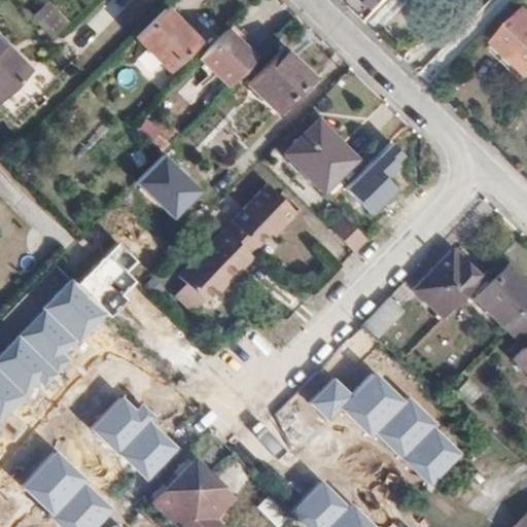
[(46,3),(32,18),(54,39),(68,25),(46,3)]
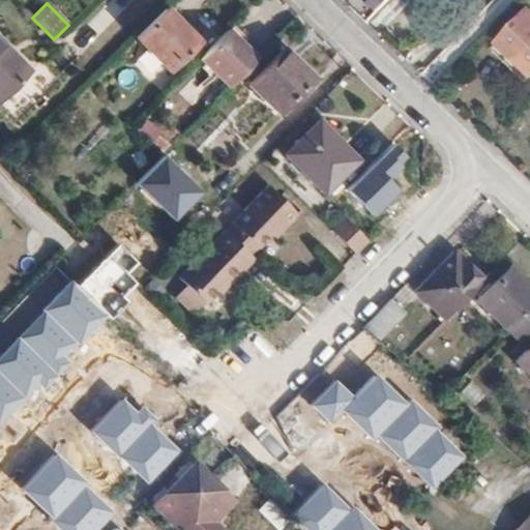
[(198,42),(165,8),(136,37),(170,70),(198,42)]
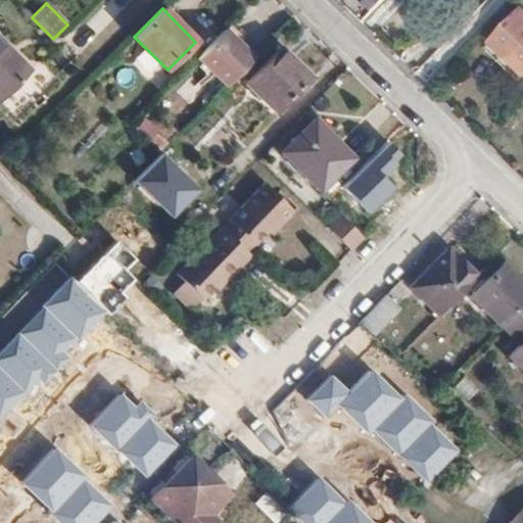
[(522,12),(493,43),(522,72),(522,12)]
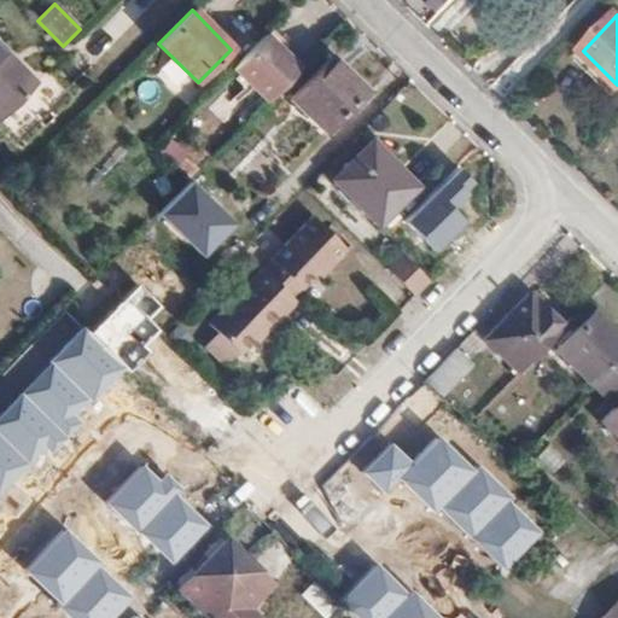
[(299,66),(268,35),(234,69),(266,101),(299,66)]
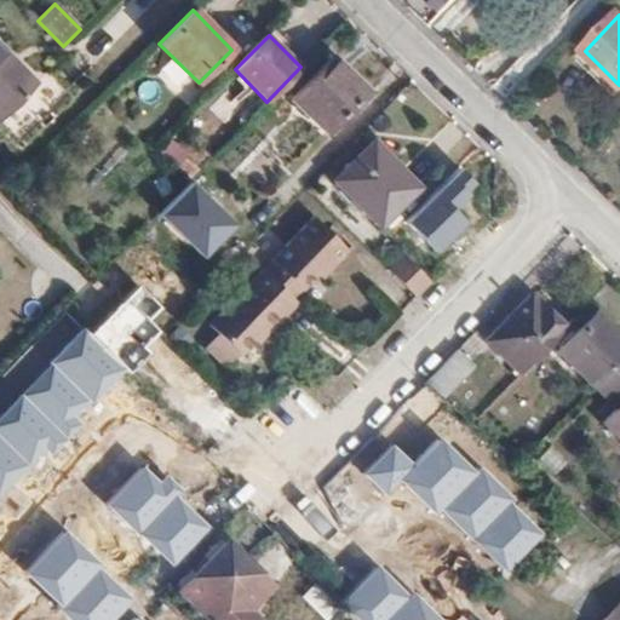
[(0,109),(30,79),(0,49),(0,109)]
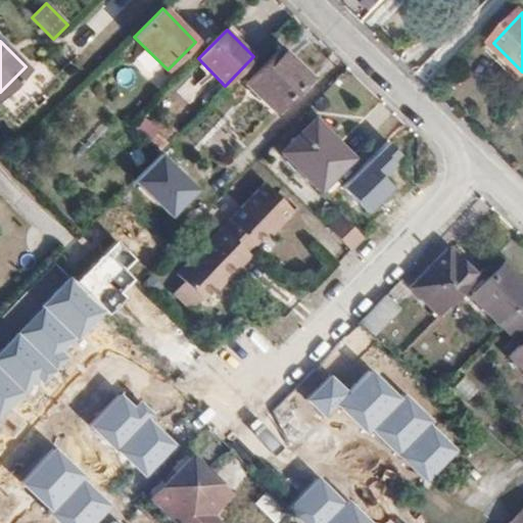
[(275,112),(307,78),(280,50),(246,84),(275,112)]
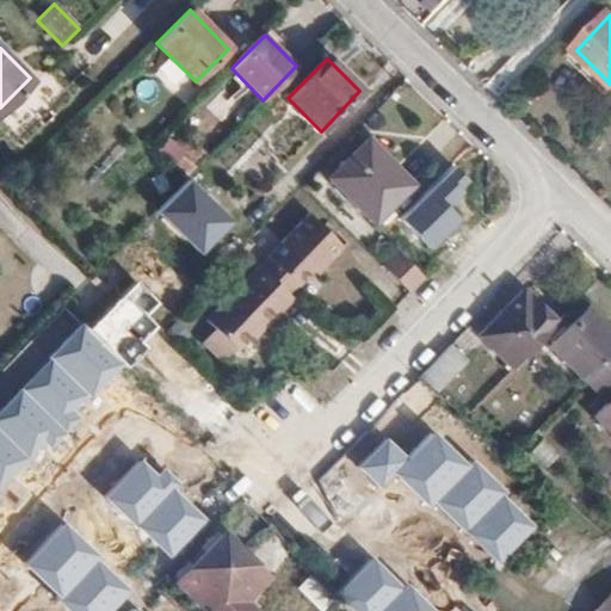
[(34,82),(30,78),(0,107),(0,124),(22,147),(75,94),(49,67),(34,82)]
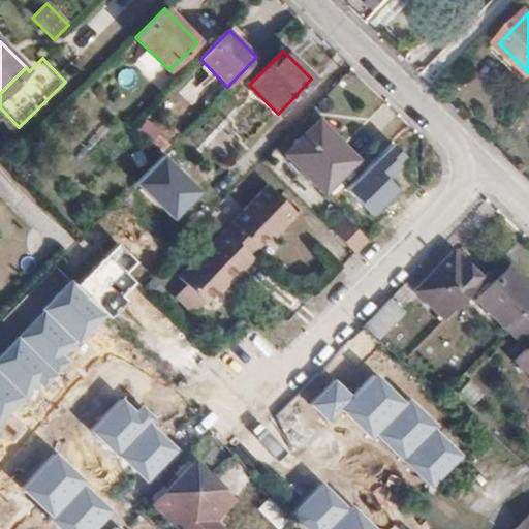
[(144,119),(134,129),(154,148),(164,136),(144,119)]
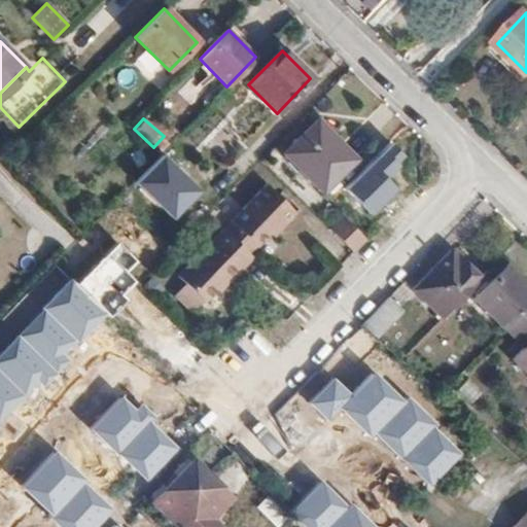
[(319,121),(287,155),(324,194),(357,160),(319,121)]
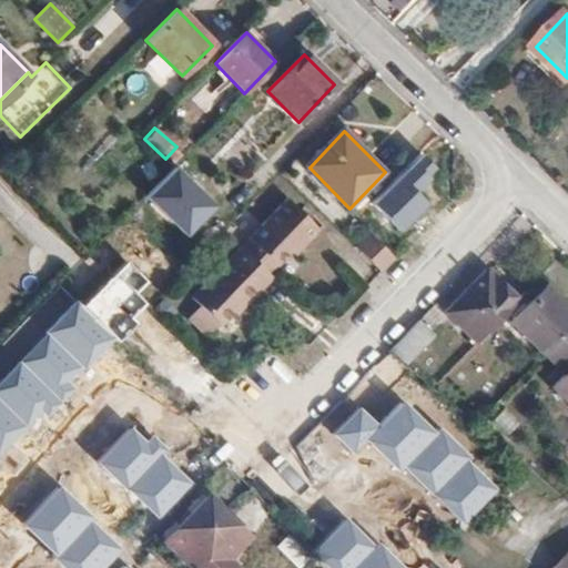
[(180,170),(151,199),(190,236),(219,208),(180,170)]
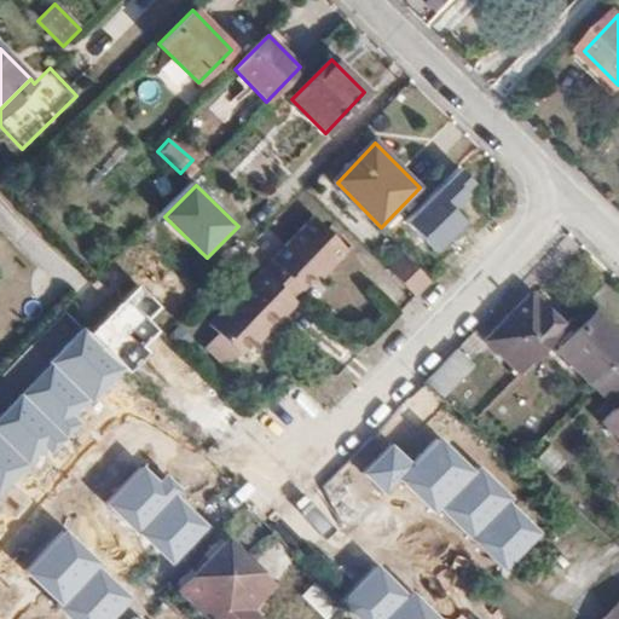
[(312,218),(270,261),(300,290),(316,275),(324,266),(328,271),(346,253),(312,218)]
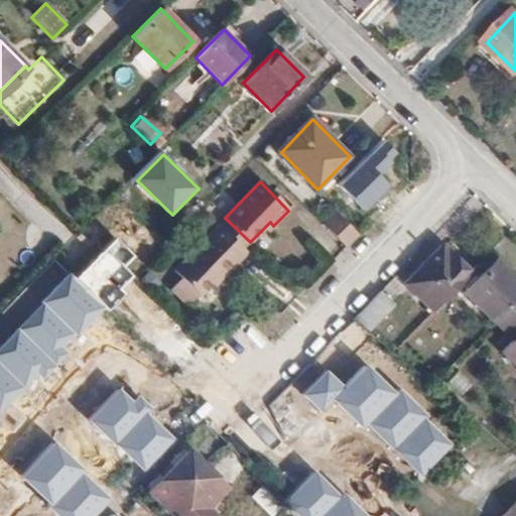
[(321,225),(346,248),(359,235),(336,211),(323,224),(323,223),(321,225)]
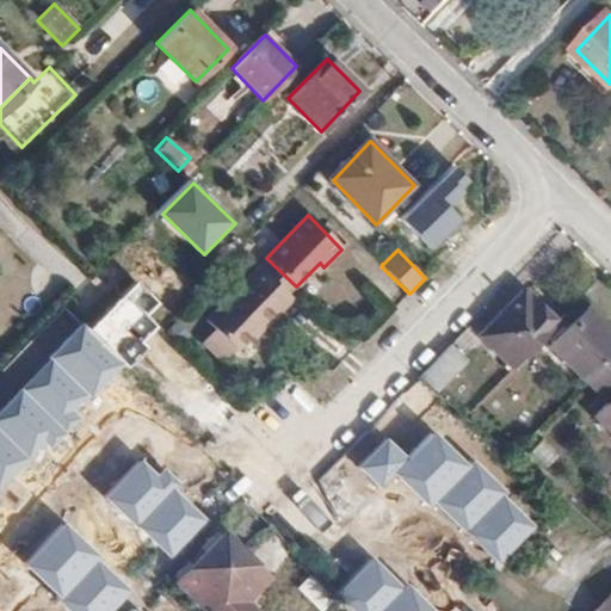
[(266,258),(259,266),(288,295),(296,287),(266,258)]
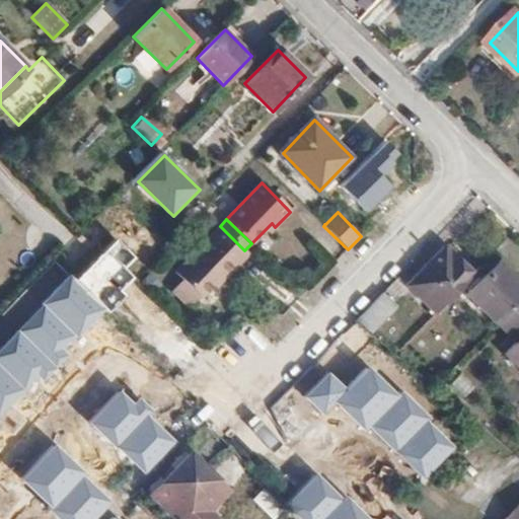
[(268,234),(275,227),(272,223),(265,230),(268,234)]
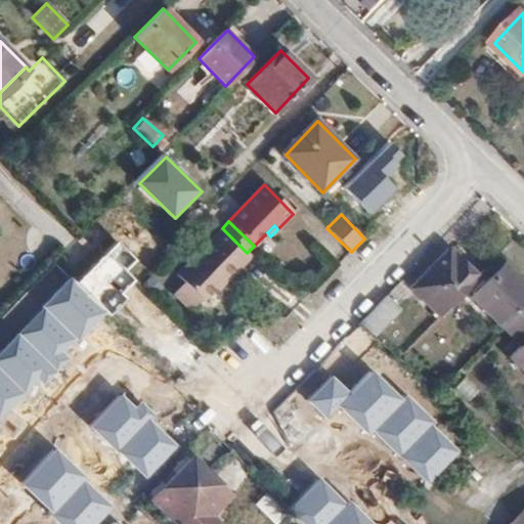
[(247,253),(222,228),(176,275),(202,300),(215,287),(222,279),(225,284),(252,257),(247,253)]
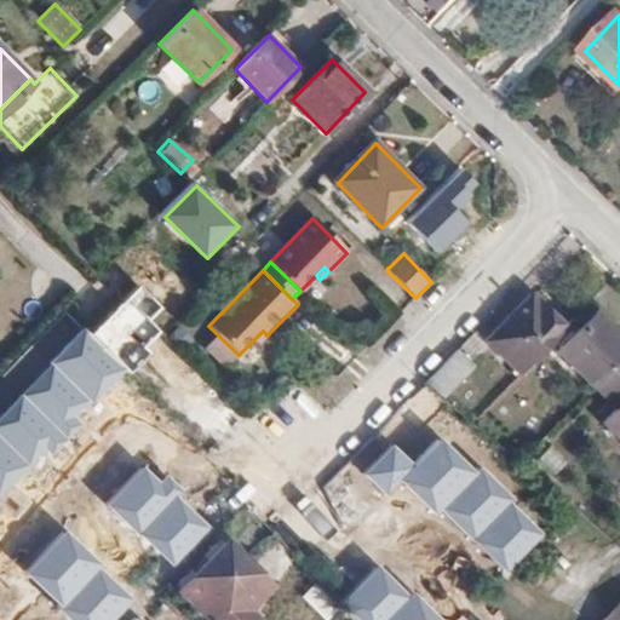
[(569,336),(538,299),(489,342),(522,377),(569,336)]
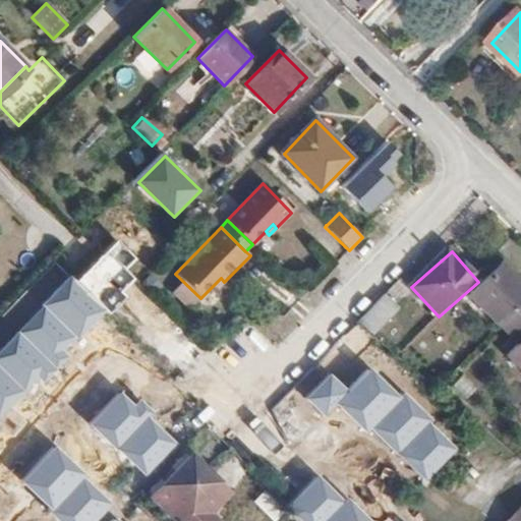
[(54,262),(1,316),(26,341),(79,286),(54,262)]
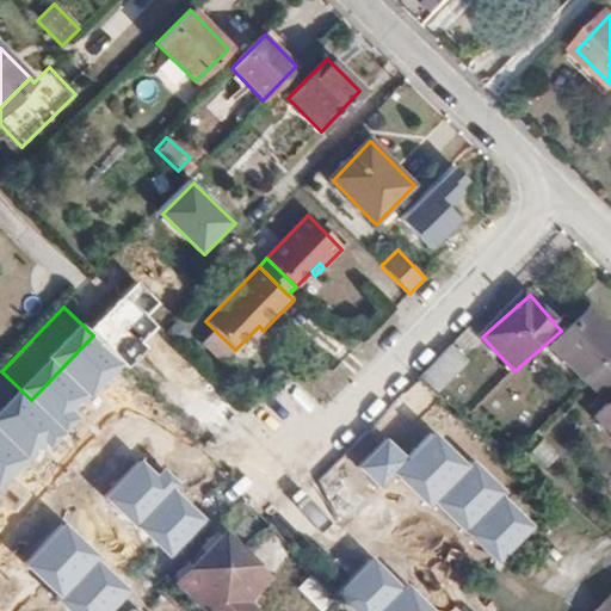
[(610,356),(610,329),(592,310),(554,349),(587,381),(610,356)]
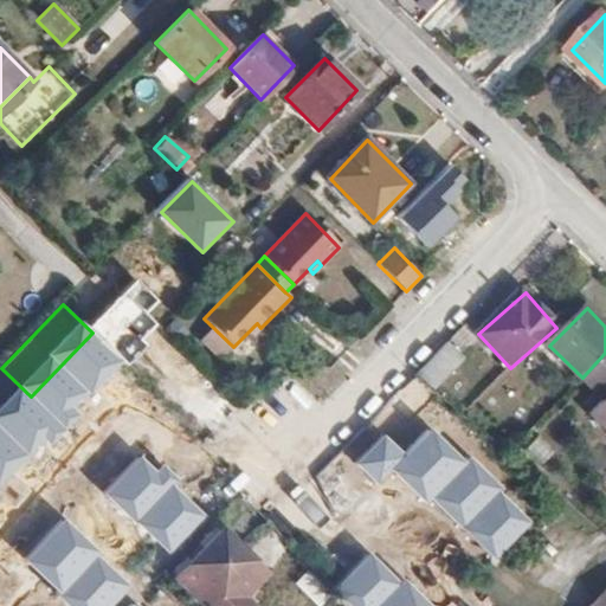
[(253,336),(260,328),(257,323),(249,331),(253,336)]
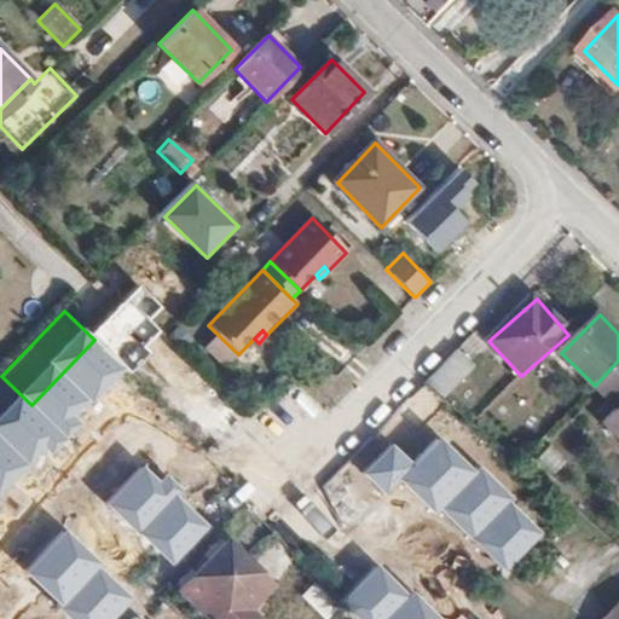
[(478,364),(460,345),(428,379),(446,395),(478,364)]
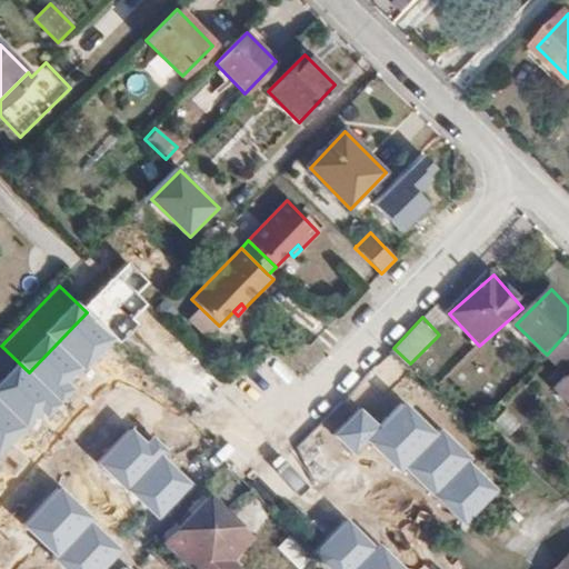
[(568,376),(556,388),(568,400),(568,331),(547,355),(568,376)]
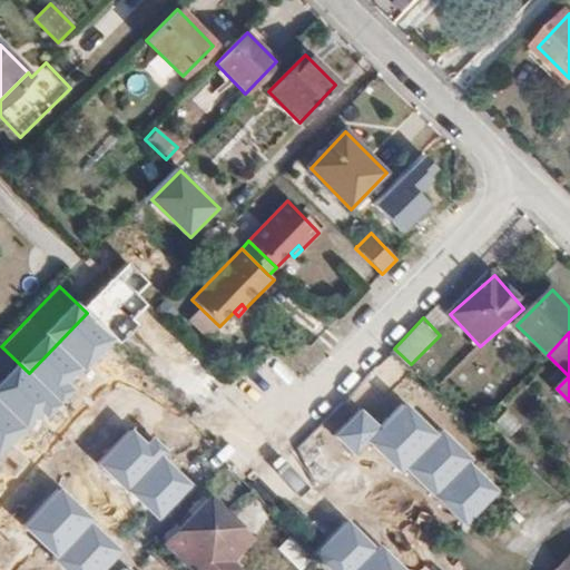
[(409,542),(487,455),(401,379),(323,465),(409,542)]
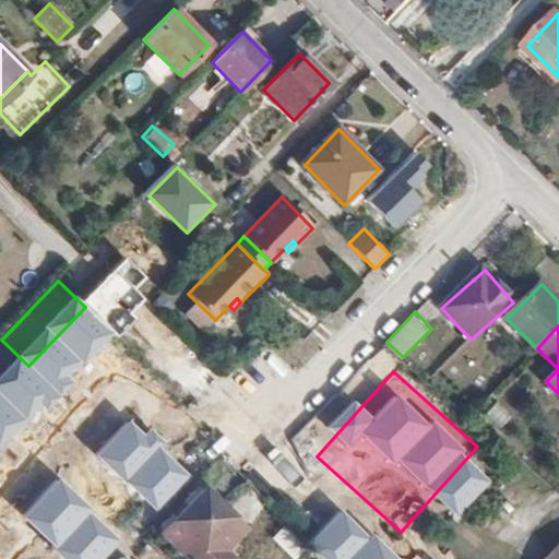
[(228,462),(224,456),(212,468),(217,474),(228,462)]
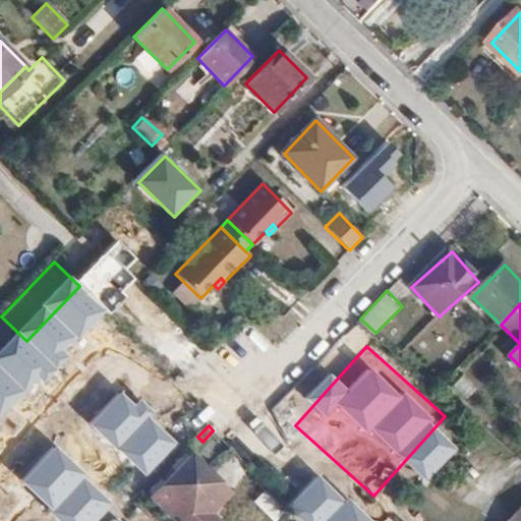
[(57,447),(23,481),(54,511),(85,478),(88,476),(57,447)]
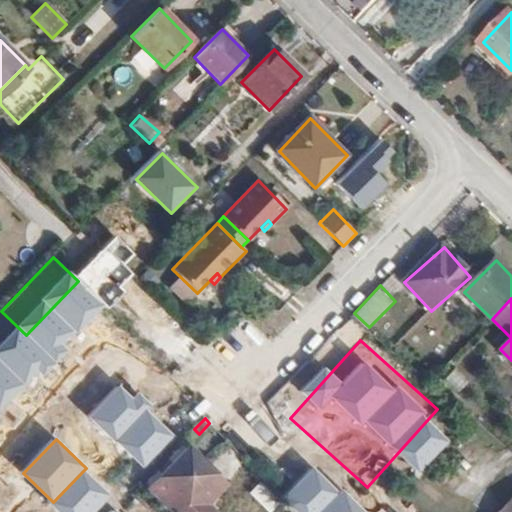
[(187,451),(150,487),(174,511),(213,511),(206,503),(225,484),(208,465),(205,468),(187,451)]
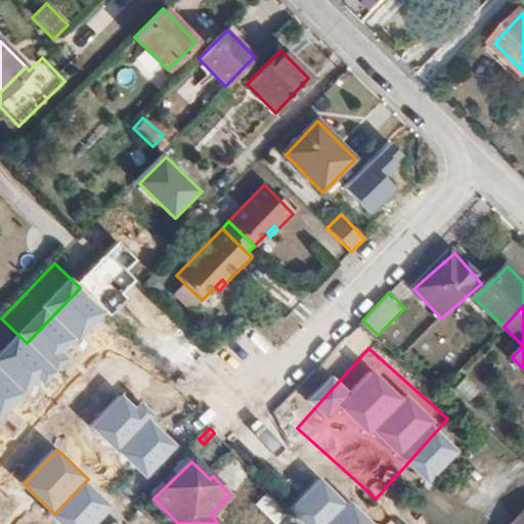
[(320,477),(290,508),(305,523),(328,523),(347,505),(320,477)]
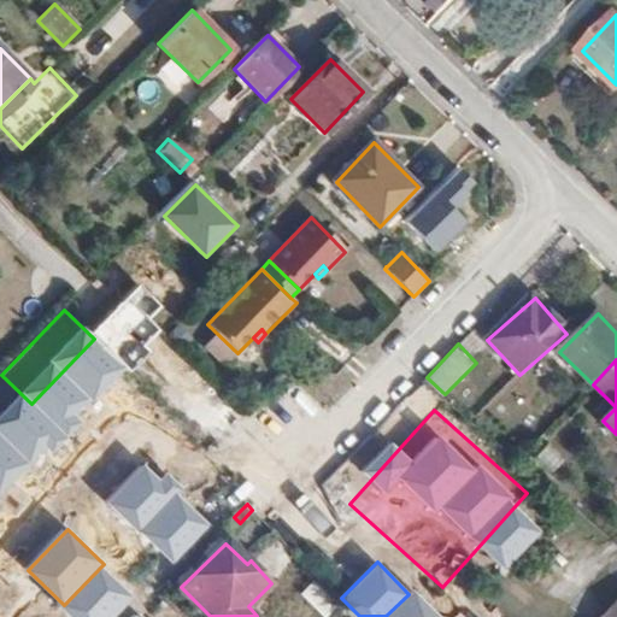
[(101,566),(64,605),(62,607),(71,616),(116,616),(134,598),(101,566)]
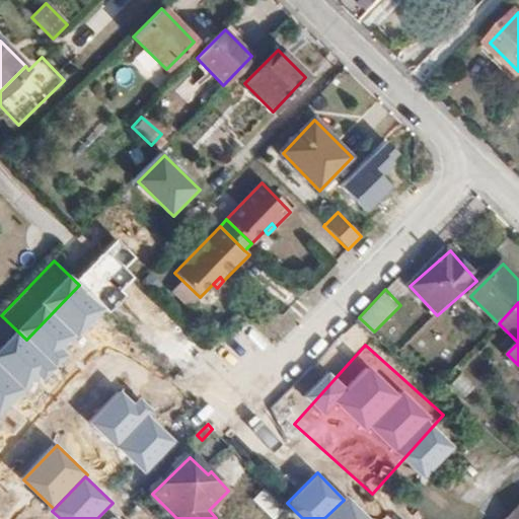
[(271,518),(284,508),(266,487),(252,498),(271,518)]
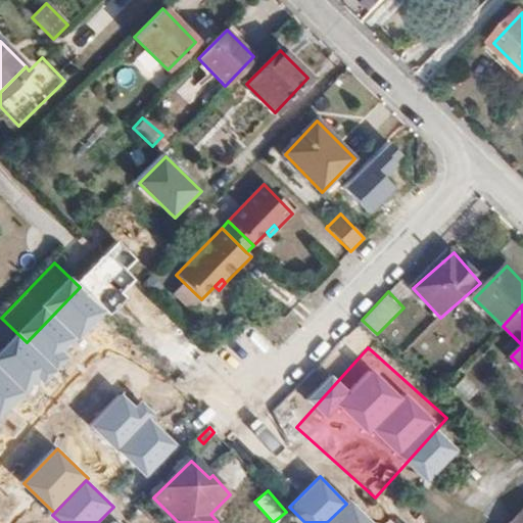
[(346,504),(327,522),(374,522),(349,501),(346,504)]
